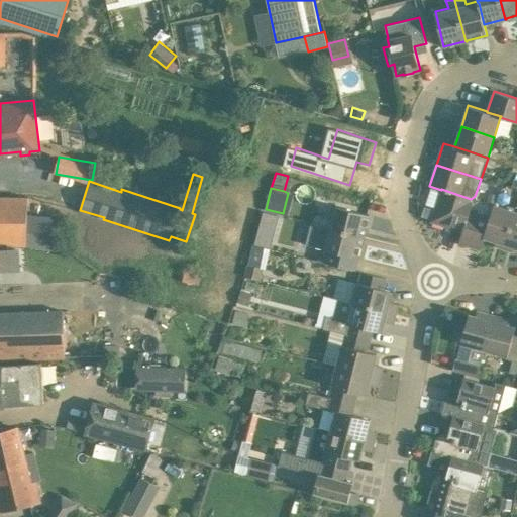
[(475,196),(471,199),(441,189),(441,190),(431,221),(462,231),(463,231),(473,202),(477,199),(475,196)]
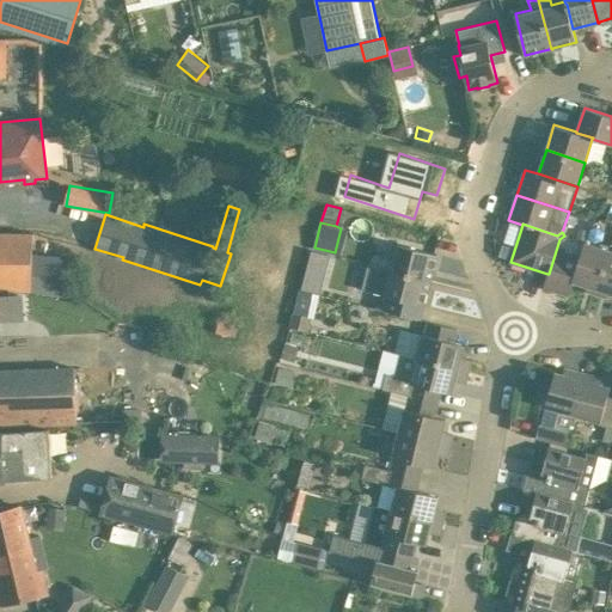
[(69,298),(71,297),(73,257),(32,255),(34,232),(0,232),(0,288),(31,292),(69,298)]
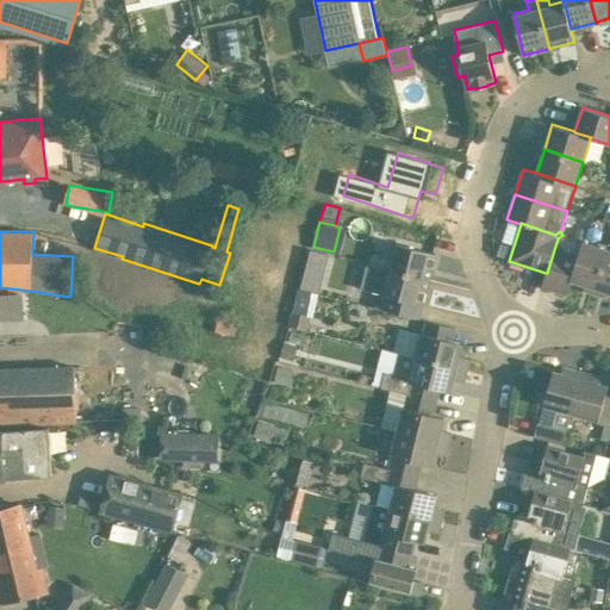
[(567,294),(572,280),(571,280),(583,242),(562,235),(558,238),(547,273),(546,273),(542,286),(559,292),(567,294)]
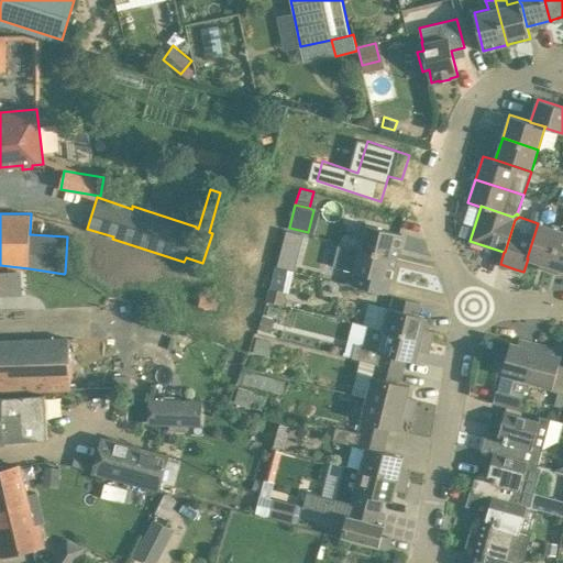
[(538,223),(527,258),(528,258),(550,266),(562,229),(538,221),(538,223)]
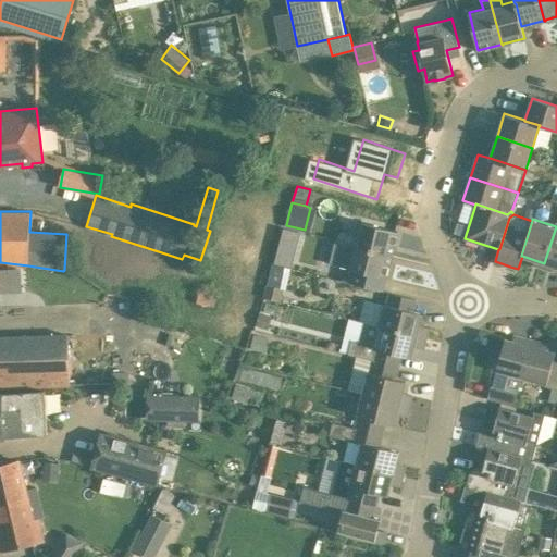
[(358,234),(346,231),(344,242),(393,255),(393,252),(398,231),(378,225),(361,222),(358,234)]
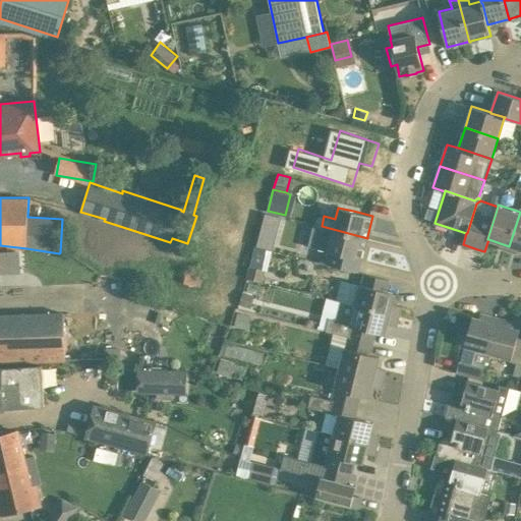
[(435,220),(438,212),(428,209),(425,217),(435,220)]
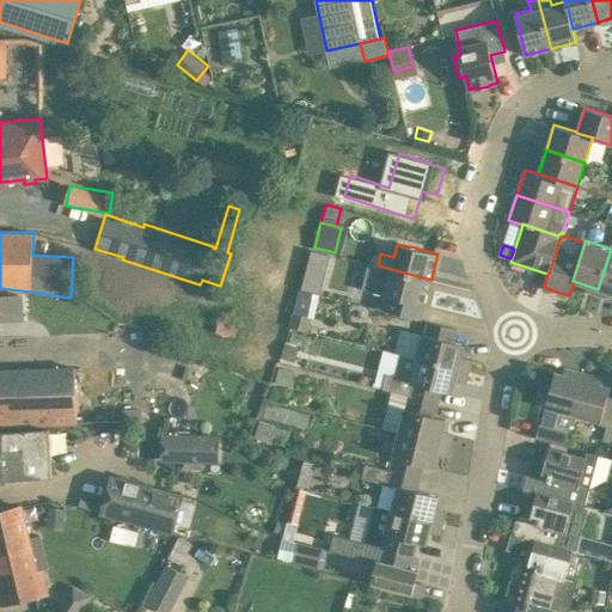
[(611,249),(598,289),(611,293),(611,249)]
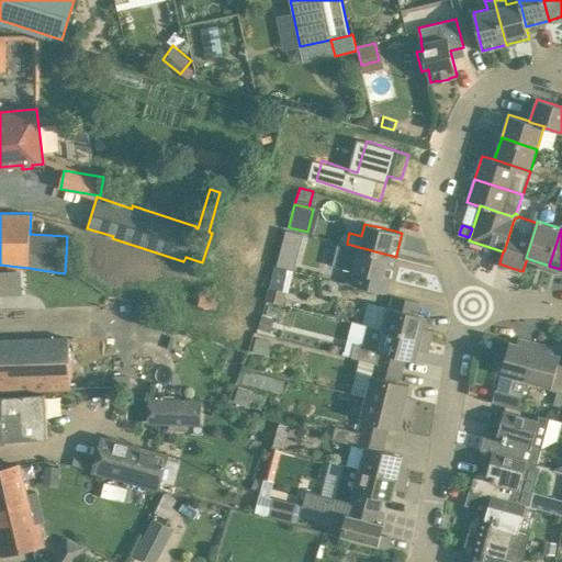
[(333,267),(355,271),(351,285),(386,294),(395,258),(396,258),(396,257),(347,244),(339,242),(333,267)]
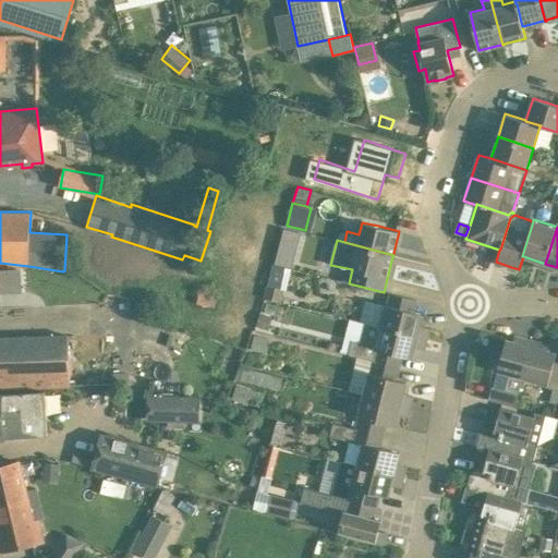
[(277,254),(275,263),(292,267),(294,258),(277,254)]
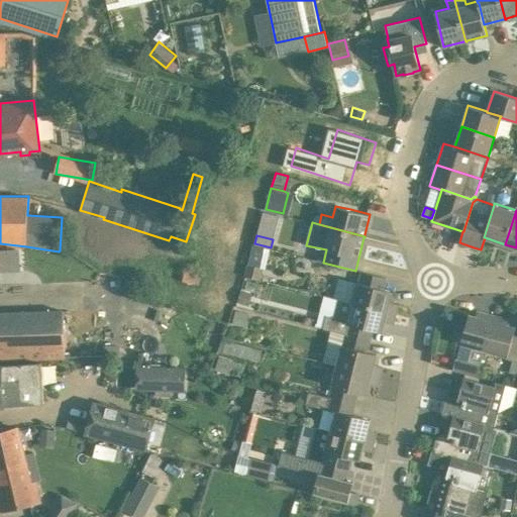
[(5,247),(3,266),(16,267),(18,248),(5,247)]
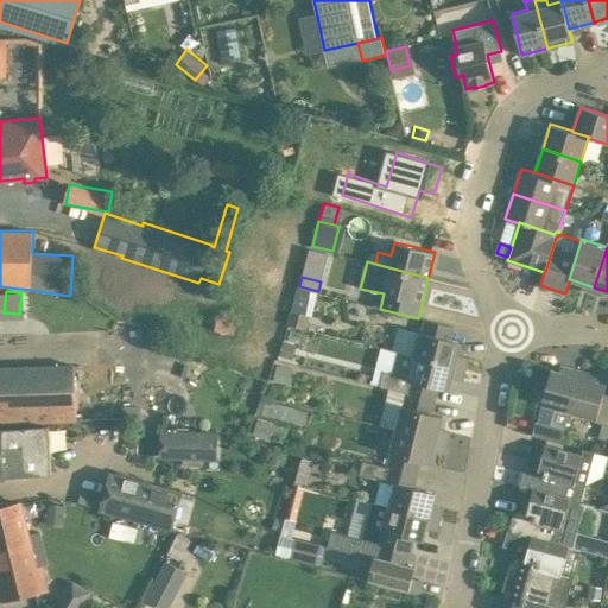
[(310,315),(291,310),(287,323),(306,328),(310,315)]
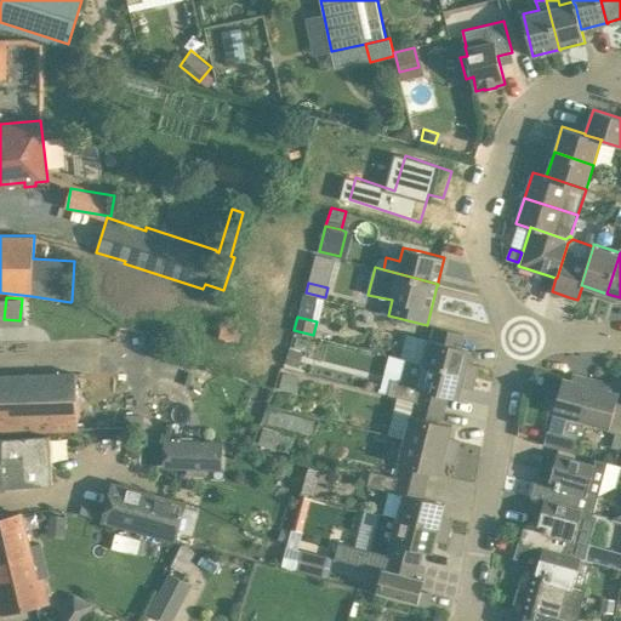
[(224,320),(220,336),(239,342),(244,325),(224,320)]
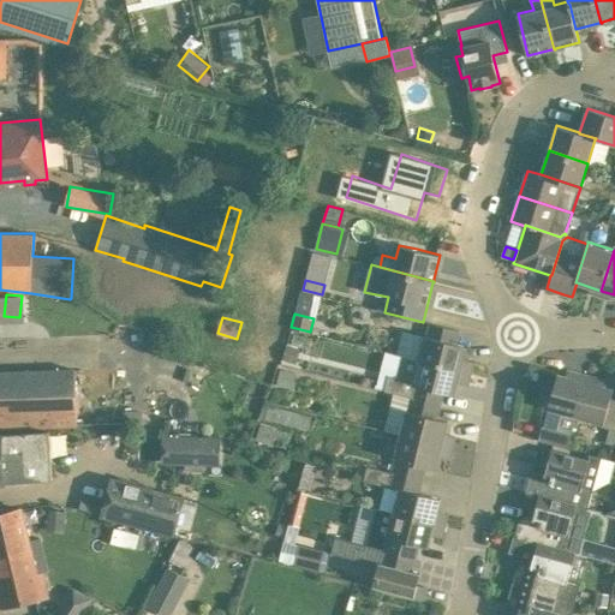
[(430,322),(424,346),(421,360),(471,372),(475,362),(464,359),(466,346),(457,344),(459,330),(430,322)]
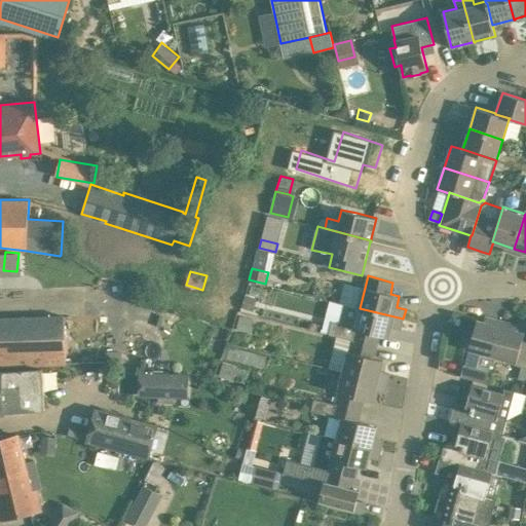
[(241,307),(254,310),(257,298),(246,295),(241,307)]
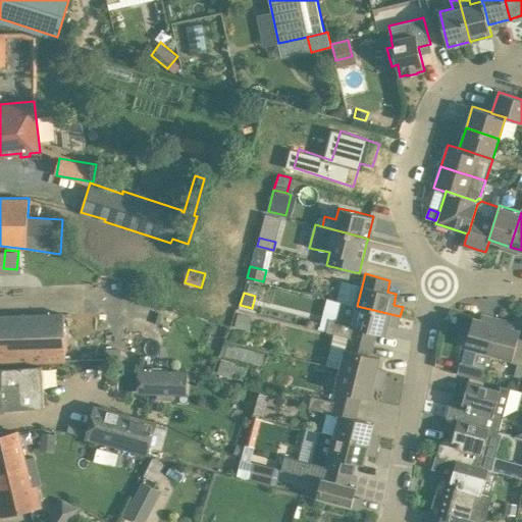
[(352,337),(352,338),(374,344),(376,332),(385,334),(388,324),(398,326),(400,316),(357,306),(342,302),(337,317),(334,318),(330,317),(327,331),(352,337)]
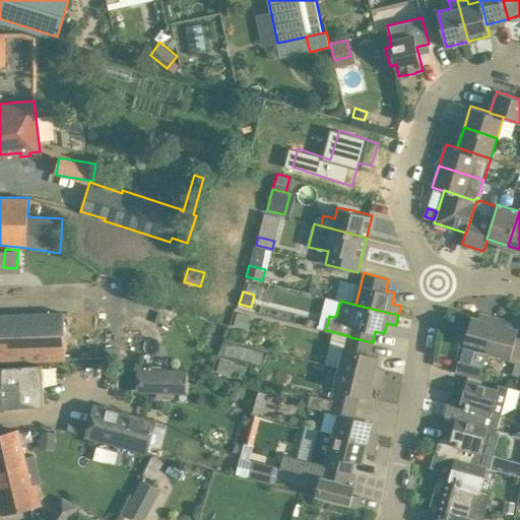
[(63,311),(0,313),(0,361),(64,360),(63,313),(63,311)]
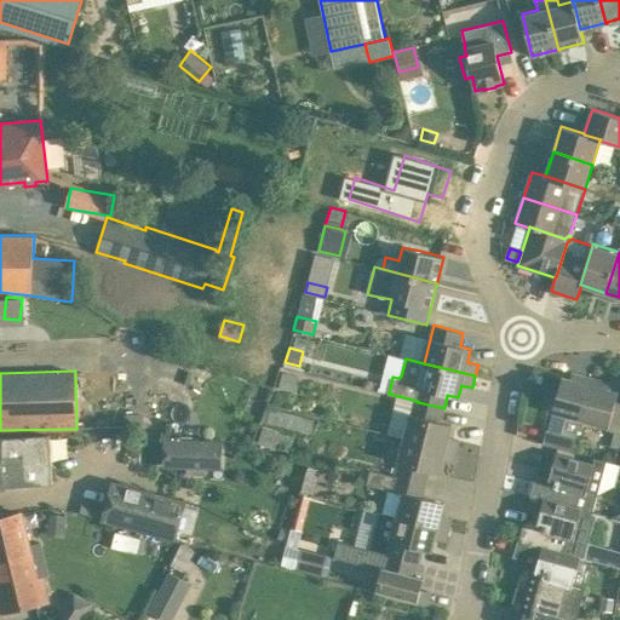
[(299,375),(283,372),(279,388),(296,391),(299,375)]
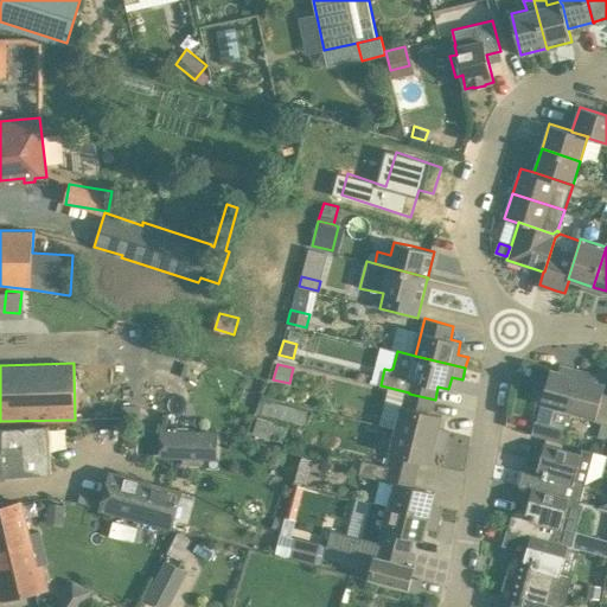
[(547,381),(549,370),(532,366),(524,364),(522,372),(530,375),(530,377),(547,381)]
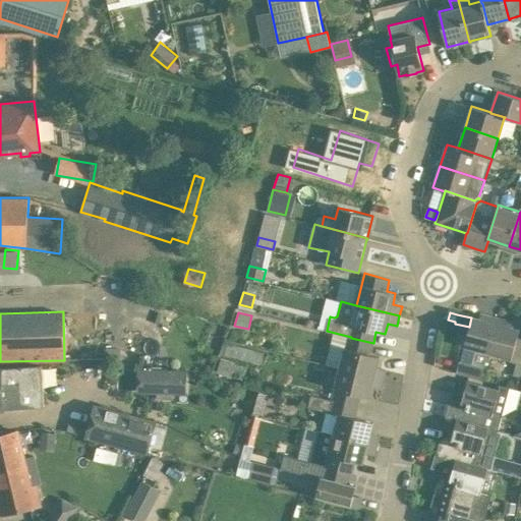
[(488,352),(498,317),(480,313),(479,319),(472,316),(465,346),(476,349),(472,363),(484,366),(487,352),(488,352)]
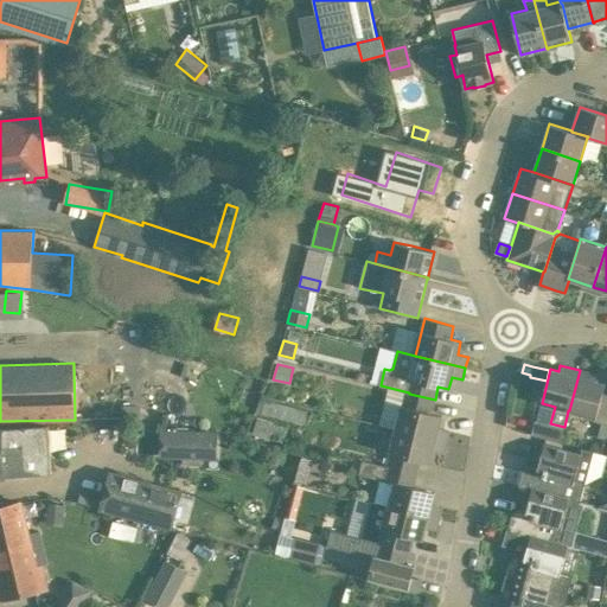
[(606,394),(604,393),(606,383),(598,382),(599,376),(580,370),(569,410),(595,417),(594,421),(601,422),(606,423),(606,394)]
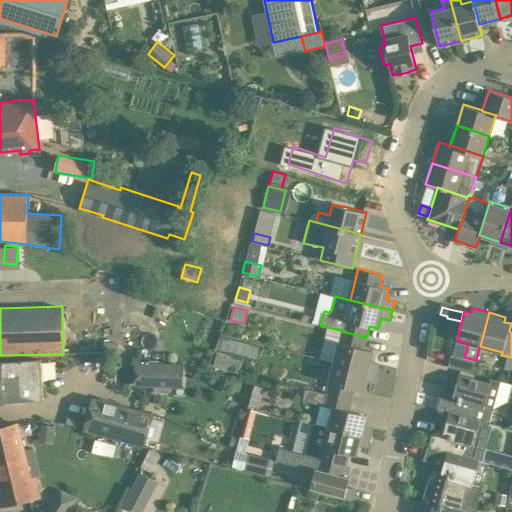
[(340,331),(332,362),(377,373),(379,363),(370,361),(373,350),(364,348),(367,337),(345,332),(340,331)]
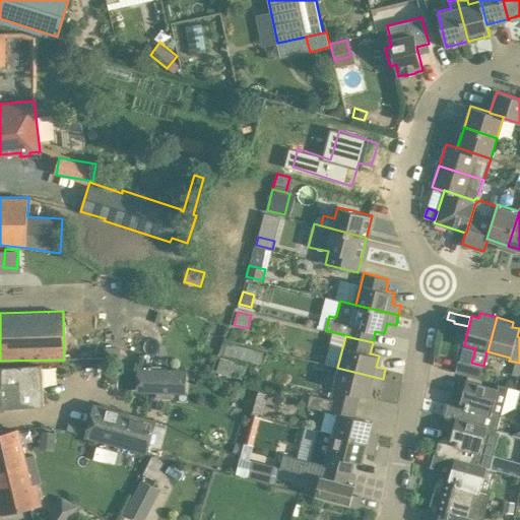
[(223,340),(218,352),(260,363),(262,351),(223,340)]
